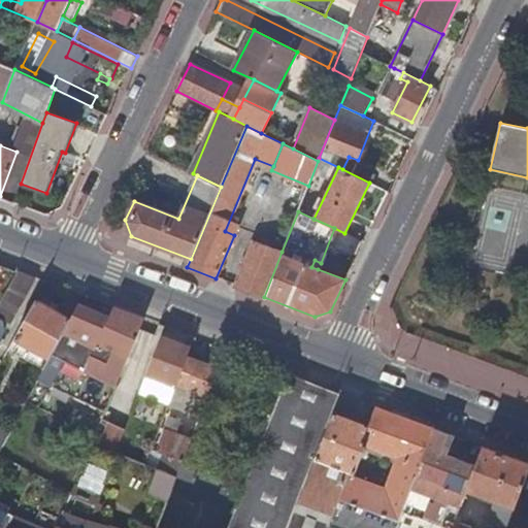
[(253,241),(235,286),(264,297),(282,252),(253,241)]
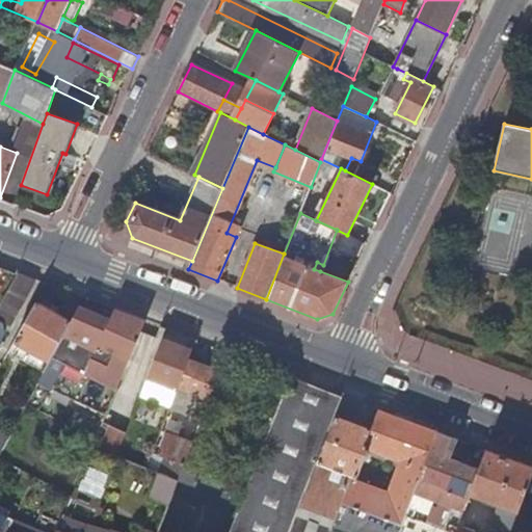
[(314,269),(320,271),(323,265),(317,262),(314,269)]
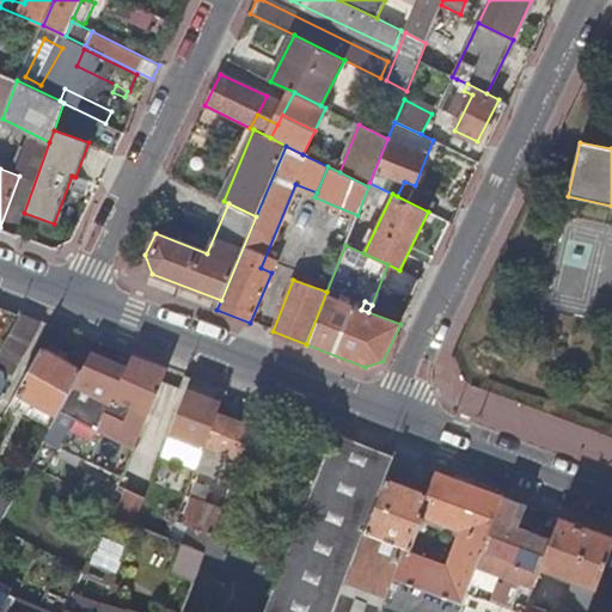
[(12,375),(43,322),(22,313),(0,353),(0,368),(4,372),(12,375)]
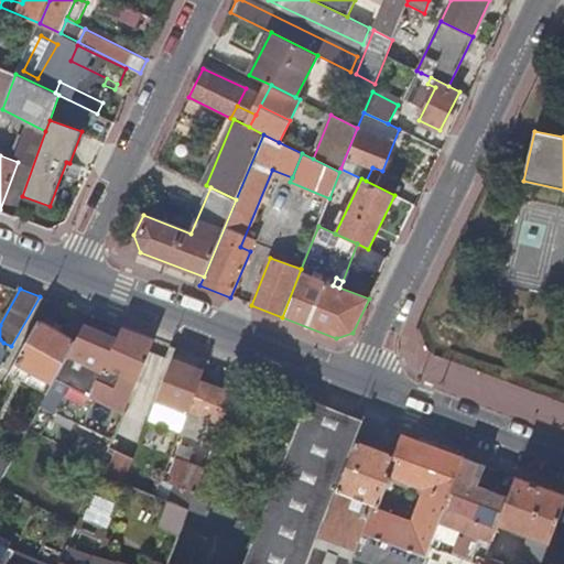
[(100,372),(122,327),(90,315),(76,342),(68,356),(53,383),(33,422),(69,437),(90,393),(100,372)]
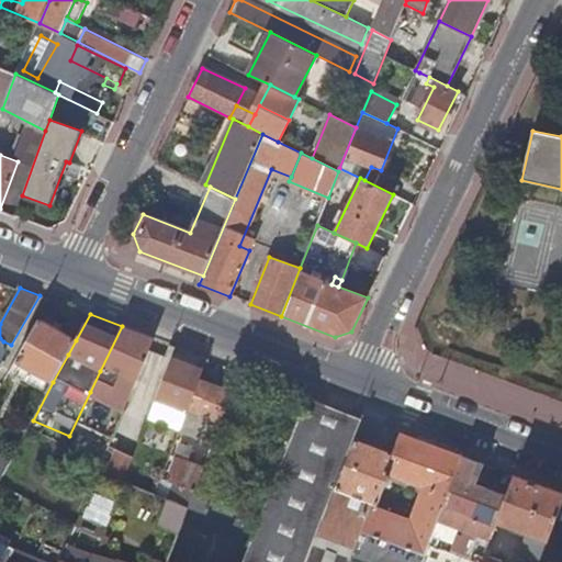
[(68,355),(76,340),(40,319),(15,361),(53,382),(68,355)]
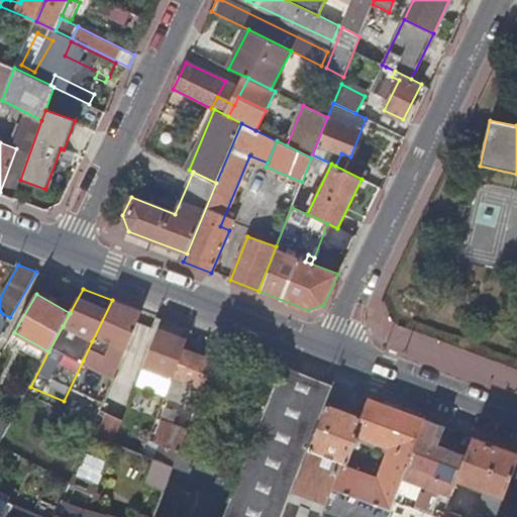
[(98,415),(142,312),(112,300),(92,341),(83,360),(64,401),(98,415)]
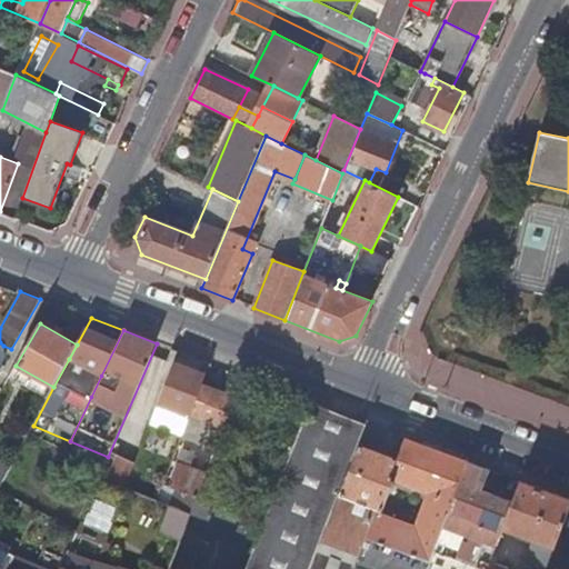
[(208,375),(175,362),(159,403),(191,417),(203,385),(208,375)]
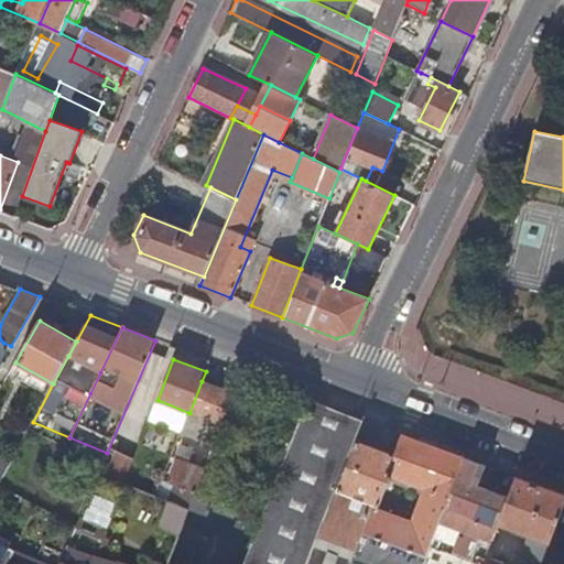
[(190,413),(185,426),(203,433),(209,418),(224,423),(235,393),(202,381),(190,413)]
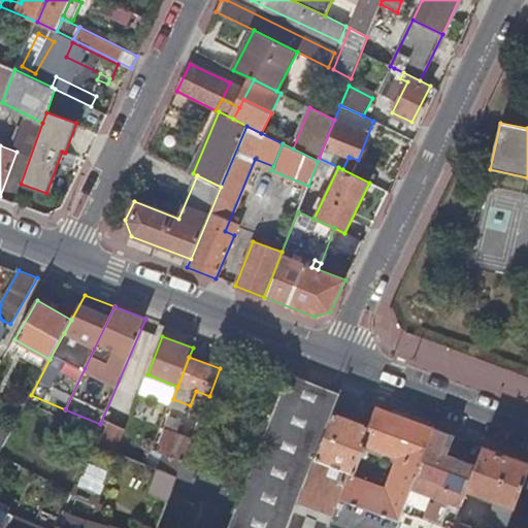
[(223,414),(232,388),(239,370),(225,365),(208,408),(223,414)]
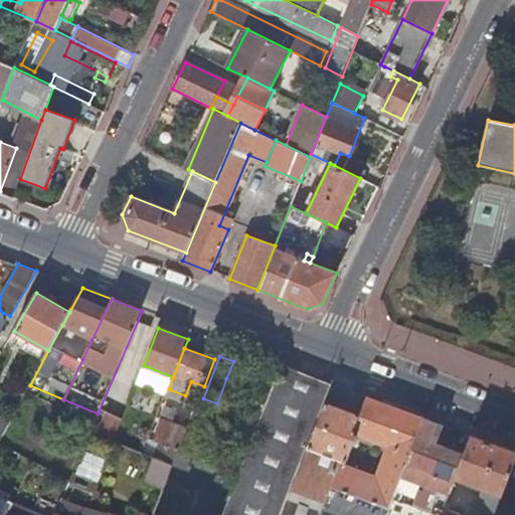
[(233,361),(226,378),(234,381),(241,364),(233,361)]
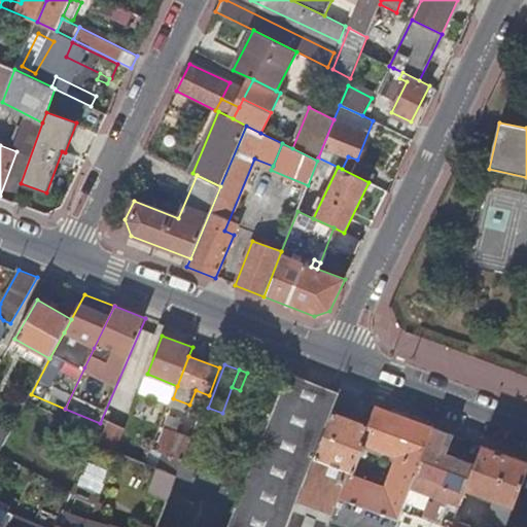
[(265,434),(317,455),(335,411),(342,391),(290,372),(278,403),(265,434)]
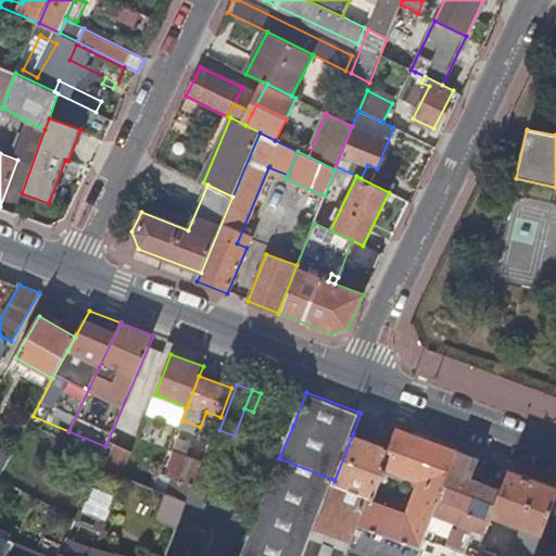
[(279,458),(293,426),(266,415),(238,484),(265,495),(279,458)]
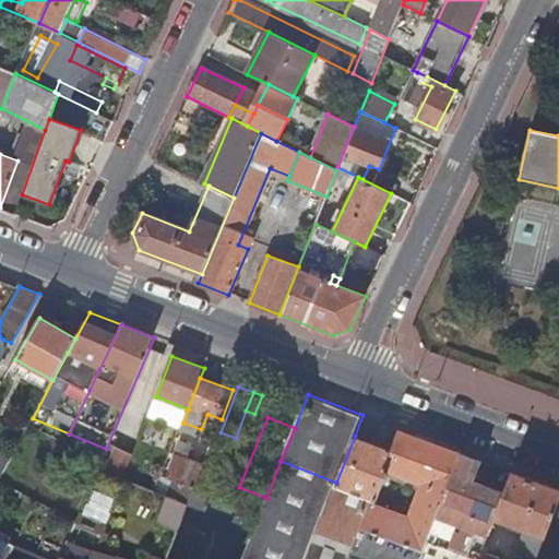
[(461,452),(400,429),(392,450),(371,501),(377,503),(390,473),(426,487),(412,523),(369,507),(360,528),(424,552),(427,542),(461,452)]
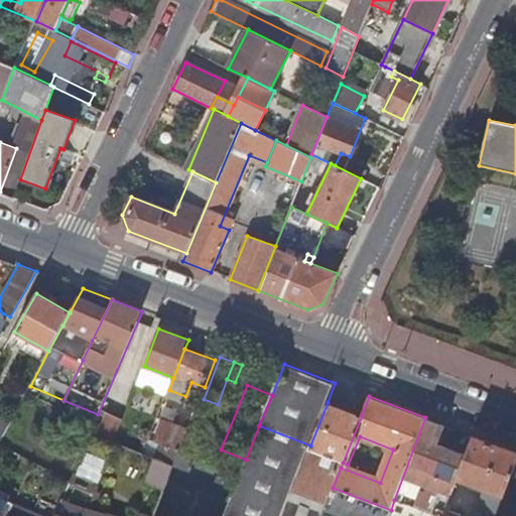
[(212,421),(218,404),(204,399),(198,416),(212,421)]
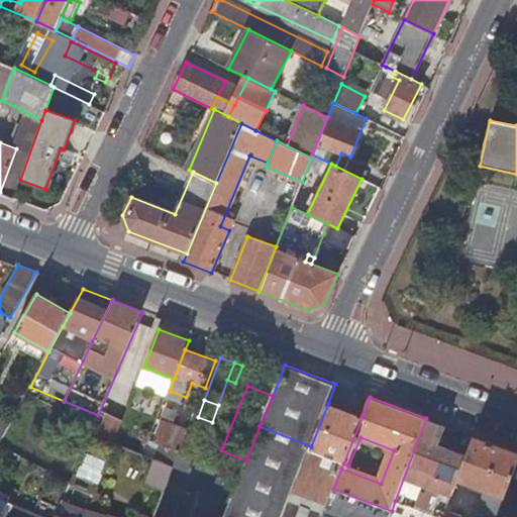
[(311,446),(282,516),(322,516),(333,489),(341,469),(343,463),(363,416),(328,403),(311,446)]
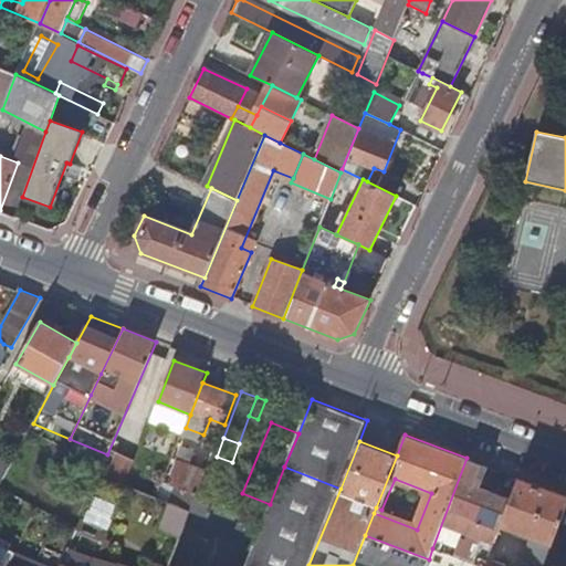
[(126,481),(133,459),(114,453),(107,474),(126,481)]
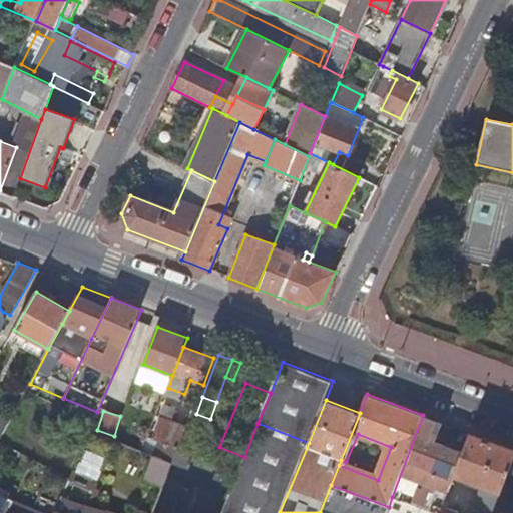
[(442,423),(423,415),(392,497),(410,504),(433,512),(439,512),(454,476),(463,452),(435,441),(437,436),(442,423)]
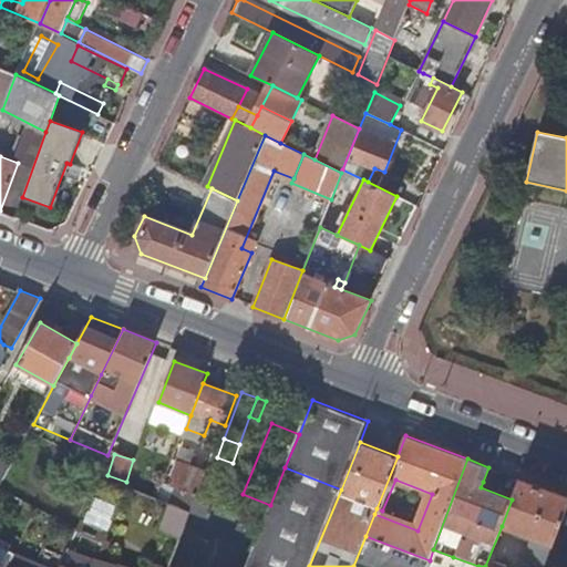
[(198,495),(207,473),(191,466),(185,464),(177,462),(169,485),(198,495)]
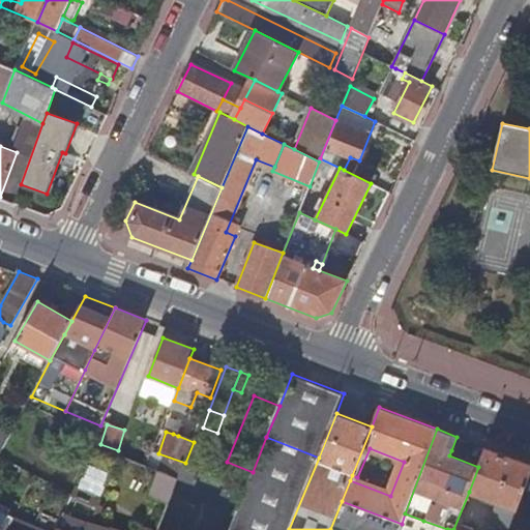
[(229,529),(289,529),(319,458),(266,437),(253,472),(245,490),(236,513),(229,529)]
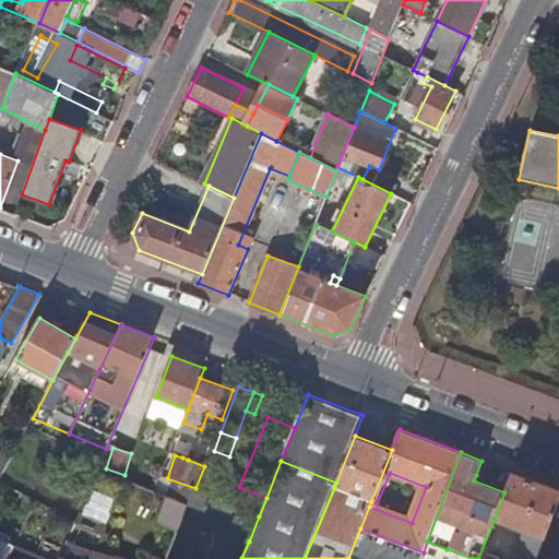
[(558,502),(558,489),(512,472),(507,486),(504,492),(495,519),(527,531),(519,552),(535,558),(537,558),(538,557),(558,502)]
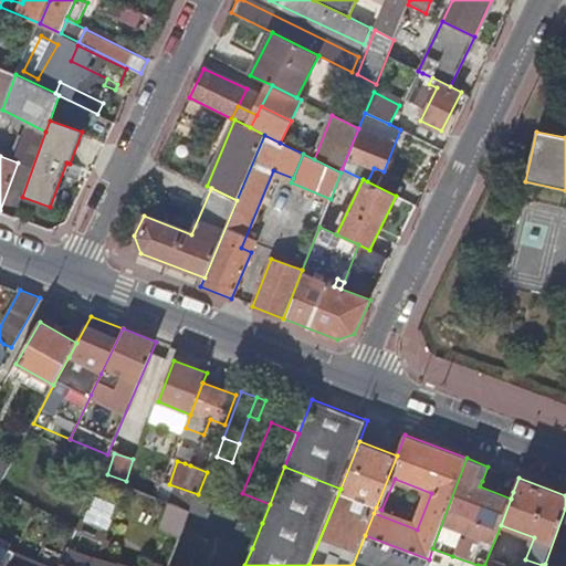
[(513,492),(482,481),(480,486),(511,499),(513,492)]
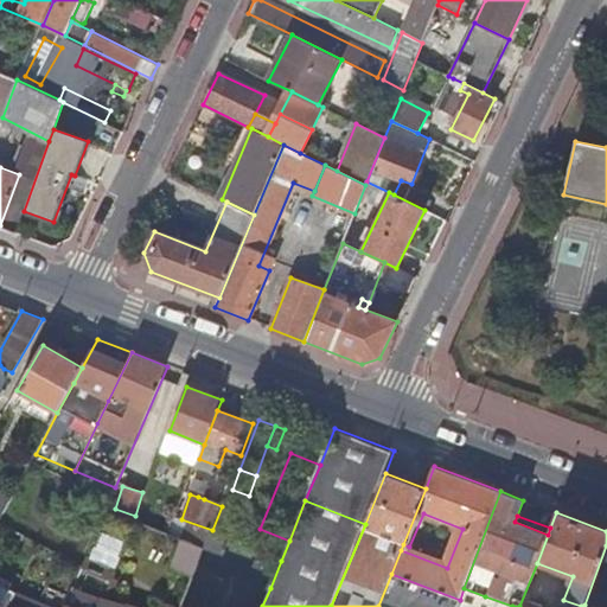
[(85,563),(115,576),(129,544),(100,531),(85,563)]
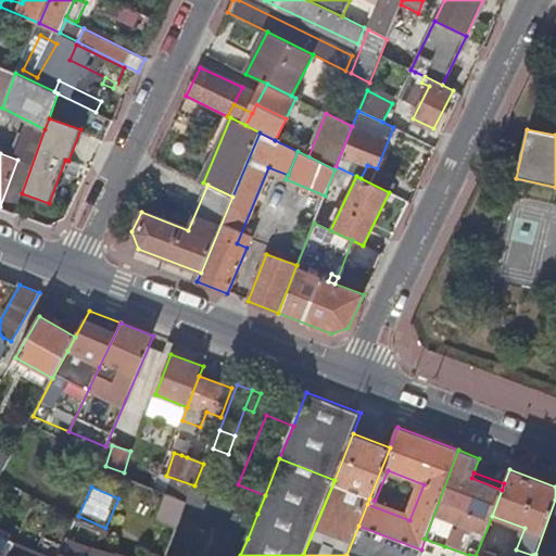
[(184,514),(248,539),(257,514),(193,490),(184,514)]
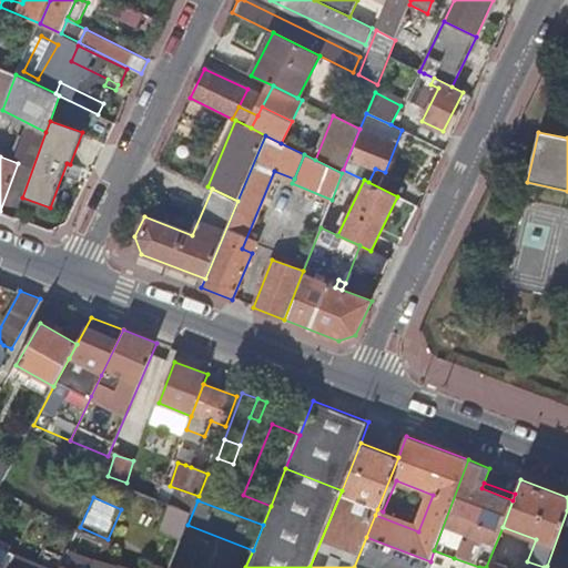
[(95,567),(99,559),(70,547),(64,559),(60,567),(95,567)]
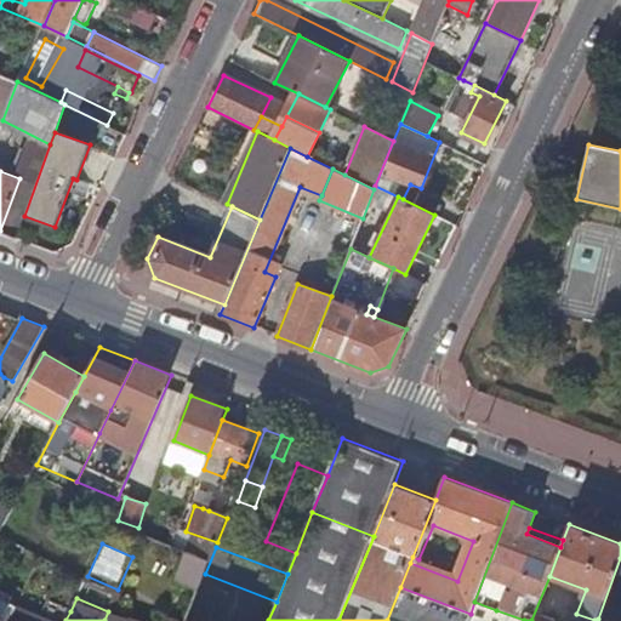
[(491,620),(496,610),(474,602),(471,614),(469,619),(476,620),(491,620)]
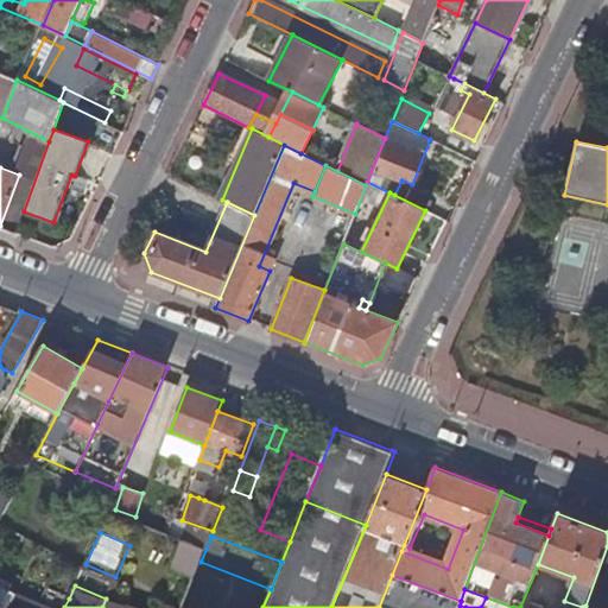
[(147,607),(107,597),(106,599),(102,607),(147,607)]
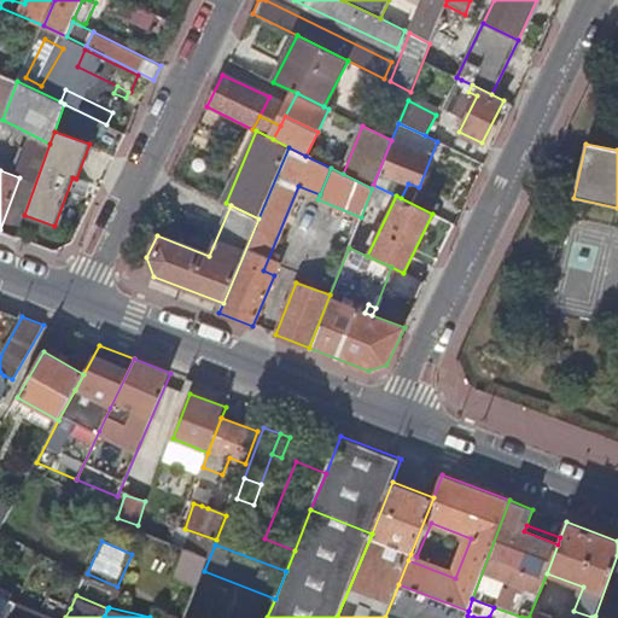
[(522,617),(494,607),(489,617),(522,617)]
